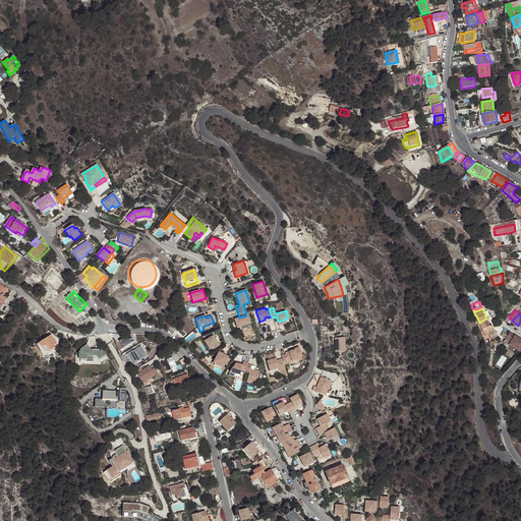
[(239,317),(234,320),(237,328),(238,328),(249,324),(246,315),(239,317)]
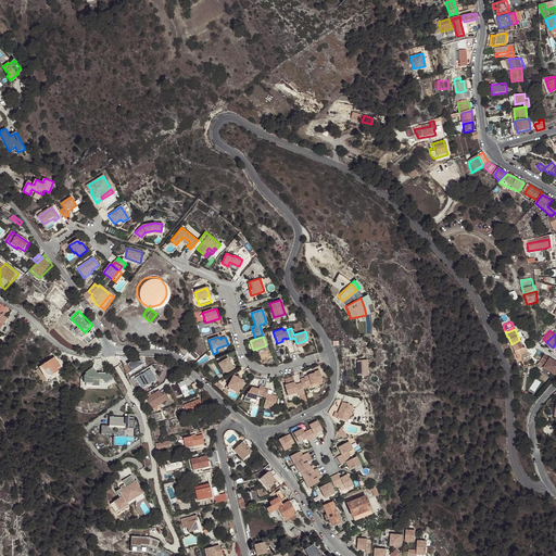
[(522,349),(519,340),(512,344),(515,353),(523,349),(522,349)]
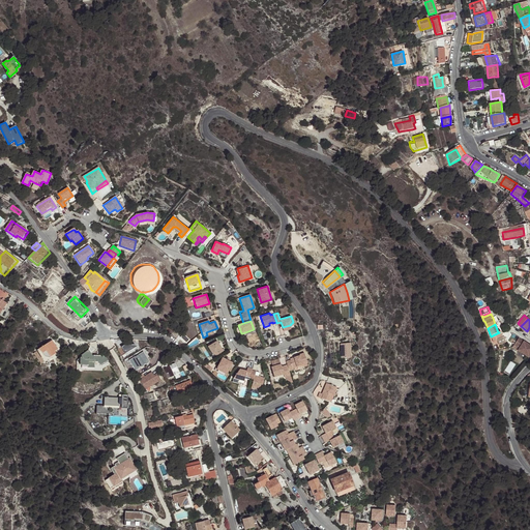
[(500,331),(498,332),(499,332),(491,336),(494,342),(496,341),(498,346),(505,343),(500,331)]
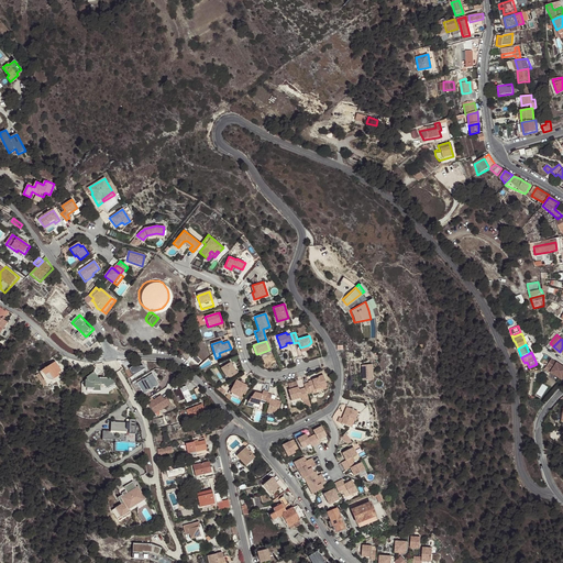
[(562,378),(562,366),(552,360),(547,366),(552,371),(551,373),(562,381),(562,378)]
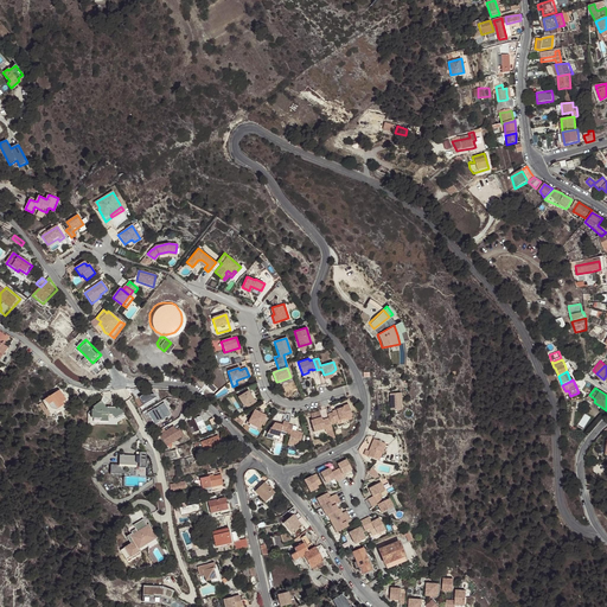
[(69,400),(62,390),(44,402),(55,415),(62,410),(62,409),(66,404),(65,402),(69,400)]
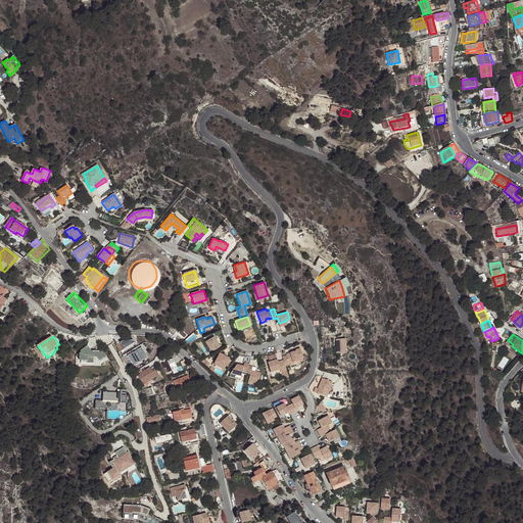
[(212,349),(215,352),(223,347),(221,344),(220,344),(215,337),(205,342),(210,350),(212,349)]
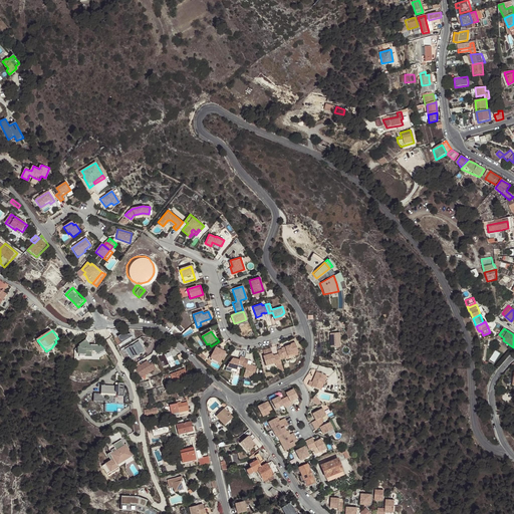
[(341,332),(331,332),(331,346),(341,346),(341,332)]
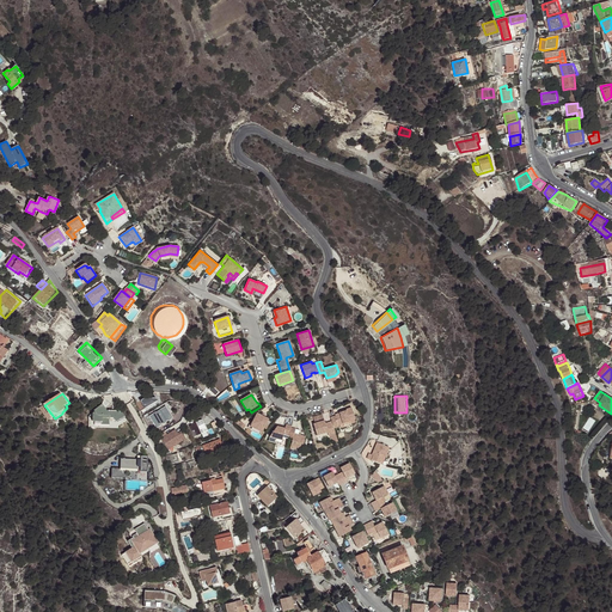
[(126,418),(122,411),(117,414),(109,414),(103,405),(95,411),(96,412),(93,415),(93,423),(96,423),(96,426),(110,427),(110,420),(115,420),(117,423),(126,418)]
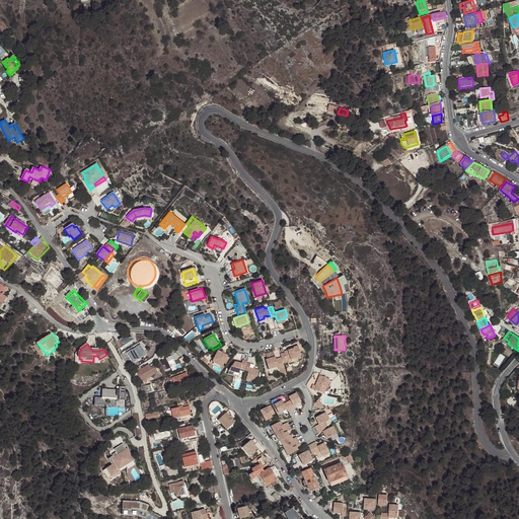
[(127,354),(132,363),(134,363),(137,362),(137,360),(141,358),(143,358),(146,356),(146,355),(141,345),(127,354)]
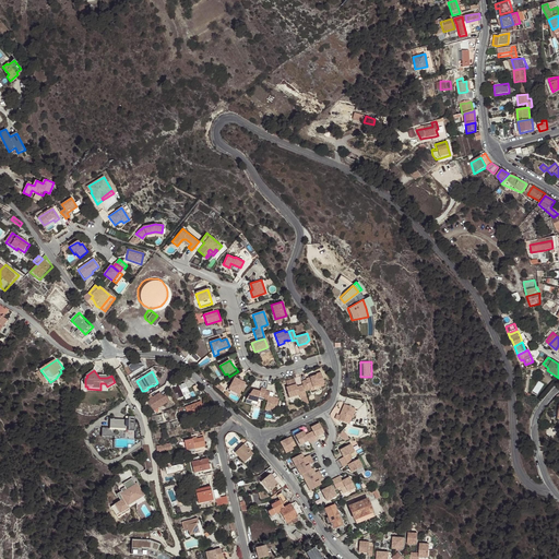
[(302,384),(305,391),(310,390),(309,388),(320,384),(324,383),(321,372),(316,373),(317,375),(306,378),(307,379),(301,381),(302,384)]
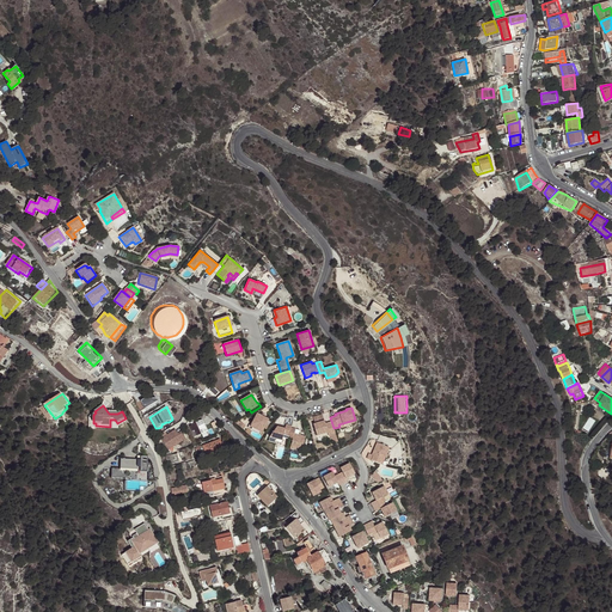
[(256,412),(250,426),(261,432),(268,418),(256,412)]
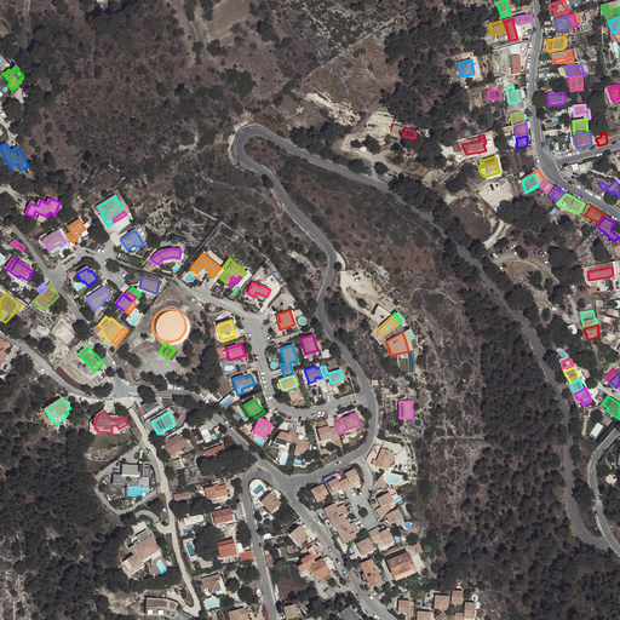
[(333,440),(339,438),(338,434),(336,426),(329,429),(328,425),(317,429),(321,441),(332,437),(333,440)]
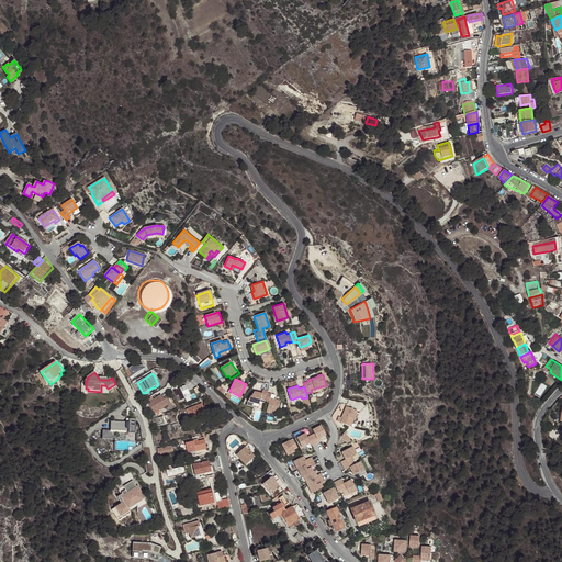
[(180,389),(184,400),(191,396),(186,386),(180,389)]
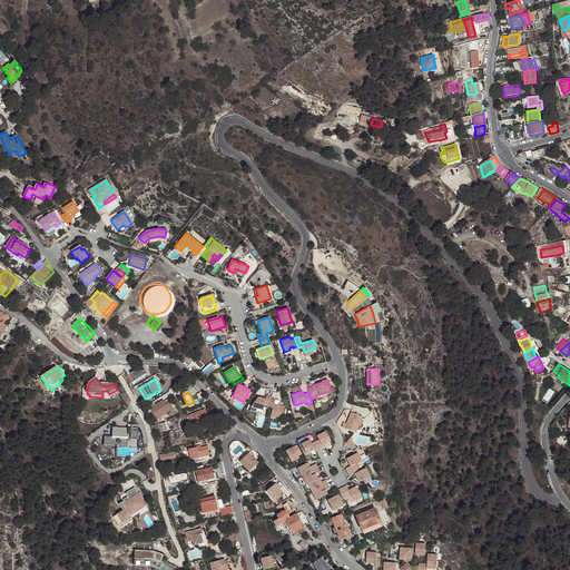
[(177,396),(179,402),(182,401),(184,406),(187,405),(183,394),(177,396)]
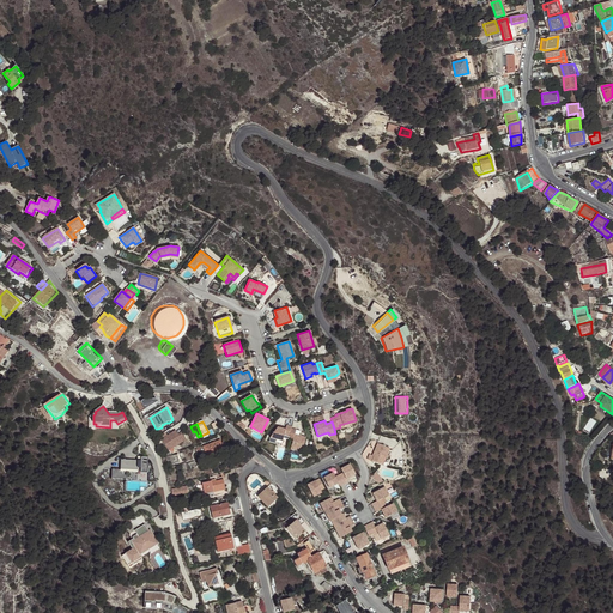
[(284,435),(289,437),(291,429),(292,426),(286,425),(285,430),(277,428),(269,436),(283,439),(284,435)]
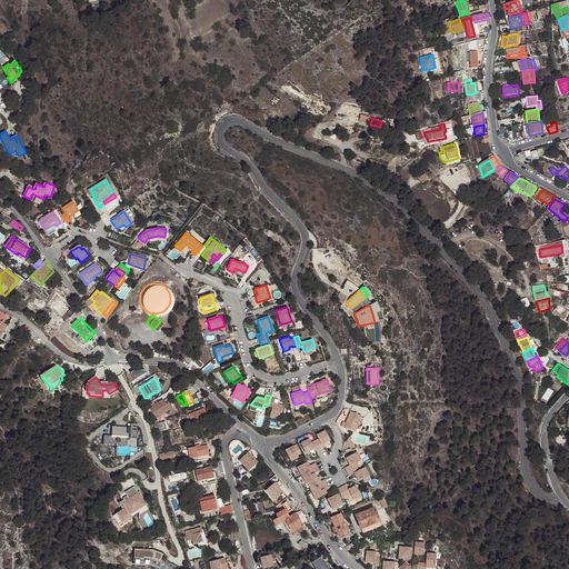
[(158,418),(170,410),(166,403),(163,400),(151,407),(158,418)]
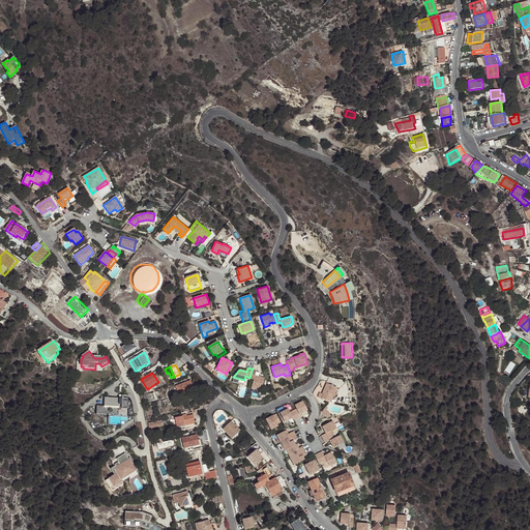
[(265,378),(255,375),(254,380),(252,386),(262,389),(265,378)]
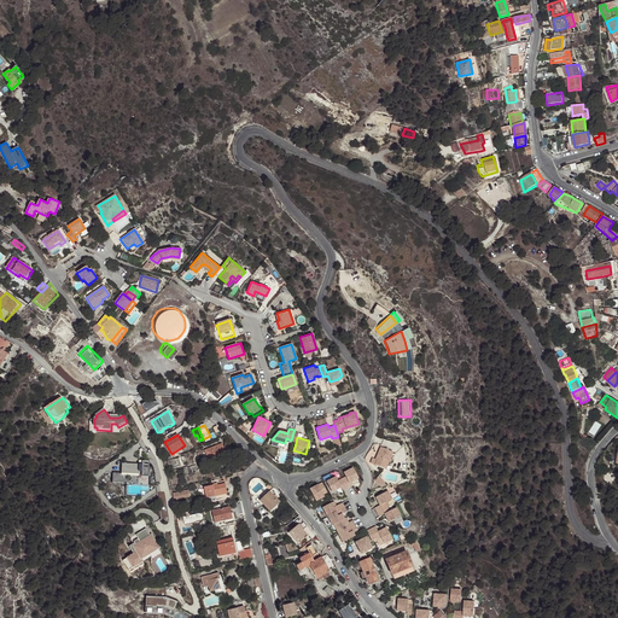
[(227,456),(222,444),(205,450),(210,462),(227,456)]
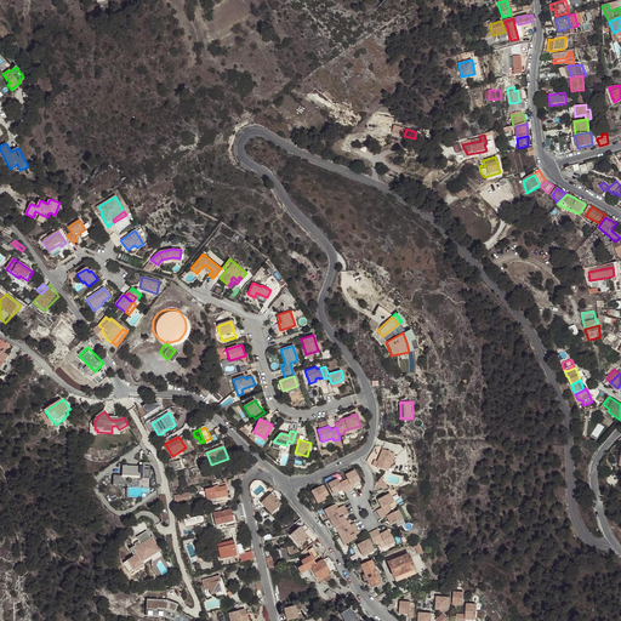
[(396,454),(382,450),(380,461),(381,461),(380,463),(379,468),(391,472),(392,465),(396,454)]
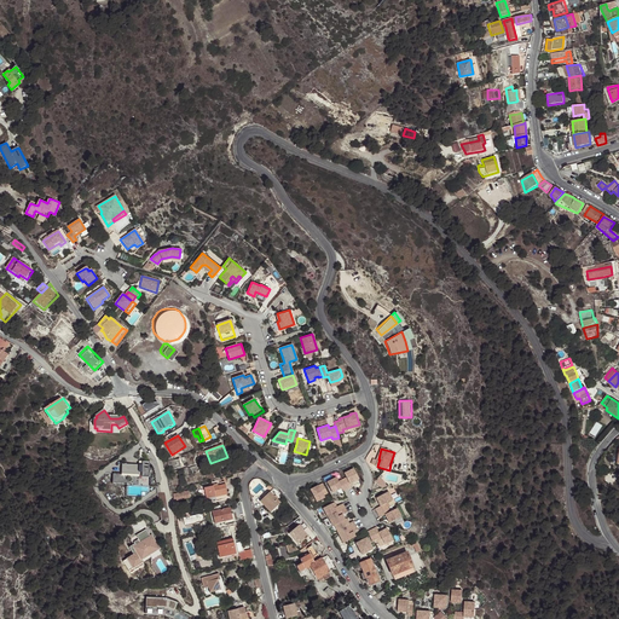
[(114,474),(114,484),(139,485),(139,480),(143,480),(143,478),(150,479),(150,463),(144,463),(144,467),(140,467),(140,466),(123,466),(123,474),(114,474)]
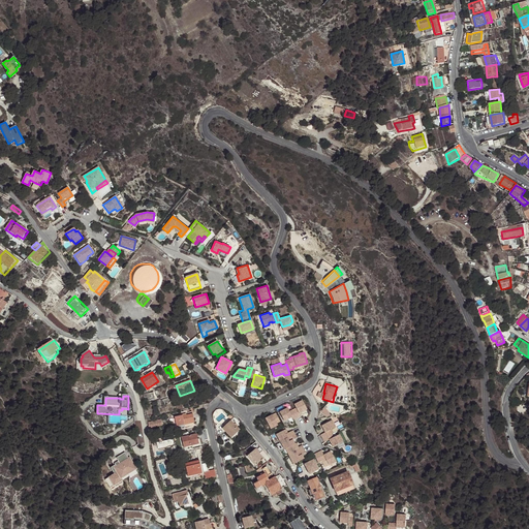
[(287,408),(280,412),(283,421),(291,416),(292,419),(301,415),(299,412),(306,408),(303,401),(294,405),(297,408),(289,412),(287,408)]
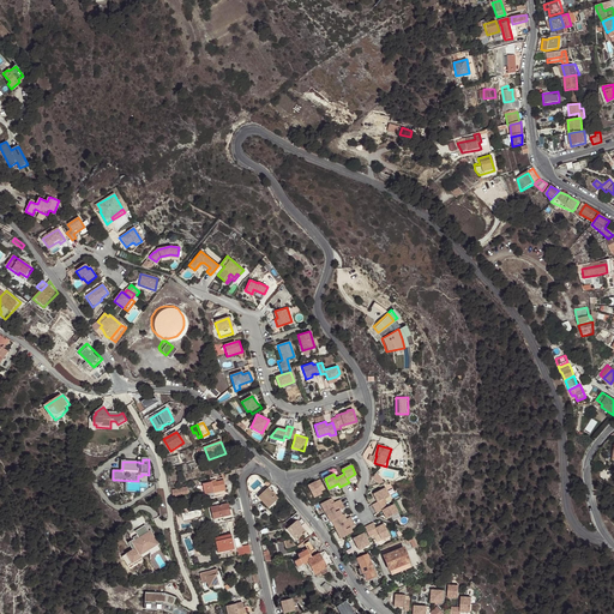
[(257,479),(250,485),(254,491),(262,485),(257,479)]
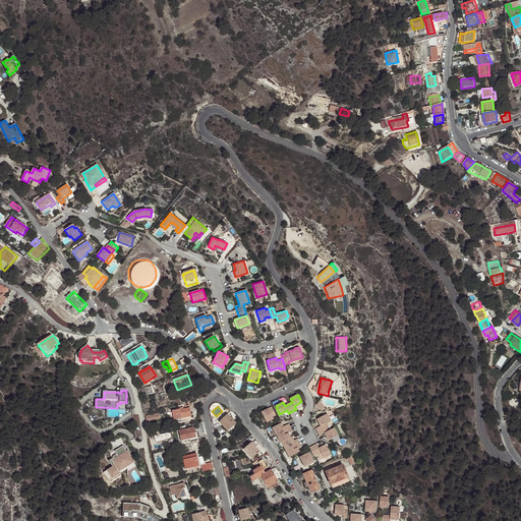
[(272,407),(261,412),(266,422),(273,418),(272,416),(276,415),(272,407)]
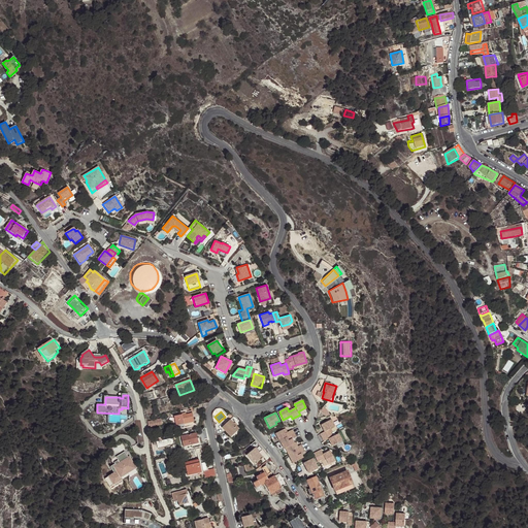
[(183,417),(185,423),(185,425),(195,423),(193,414),(184,416),(183,417)]
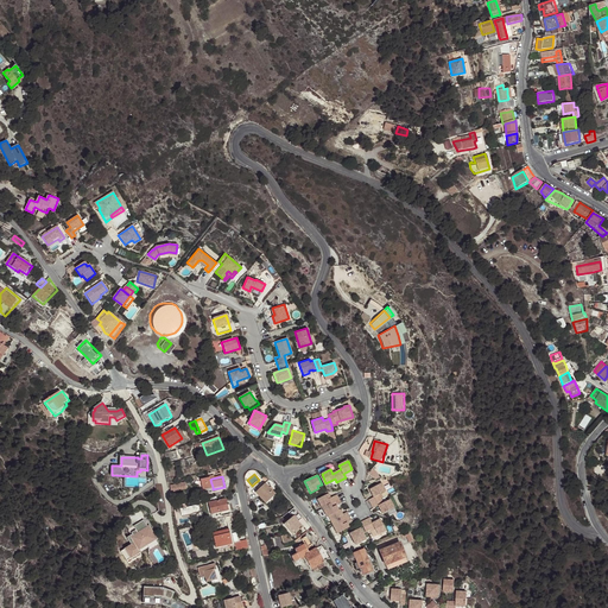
[(141,483),(146,483),(146,477),(127,477),(127,487),(141,487),(141,483)]
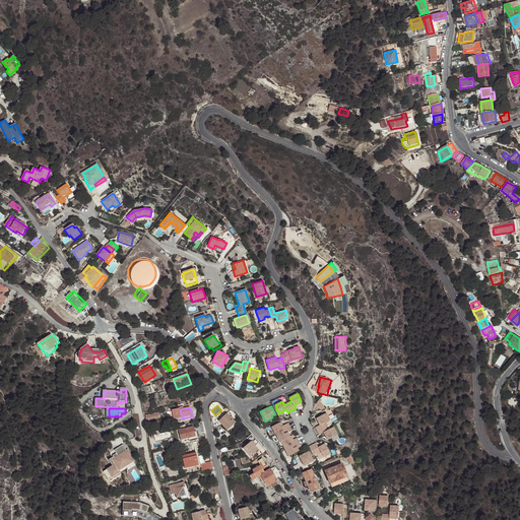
[(179,416),(182,416),(180,410),(181,409),(180,408),(172,410),(175,419),(179,418),(179,416)]
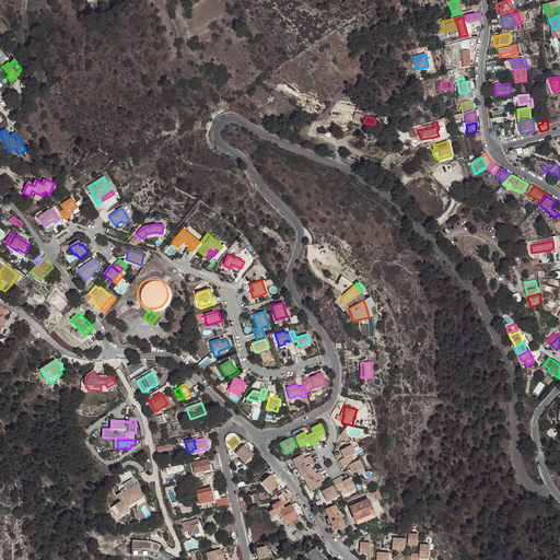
[(351,444),(340,450),(345,457),(339,461),(343,468),(348,465),(352,473),(363,467),(359,459),(353,462),(351,458),(349,455),(356,452),(351,444)]
